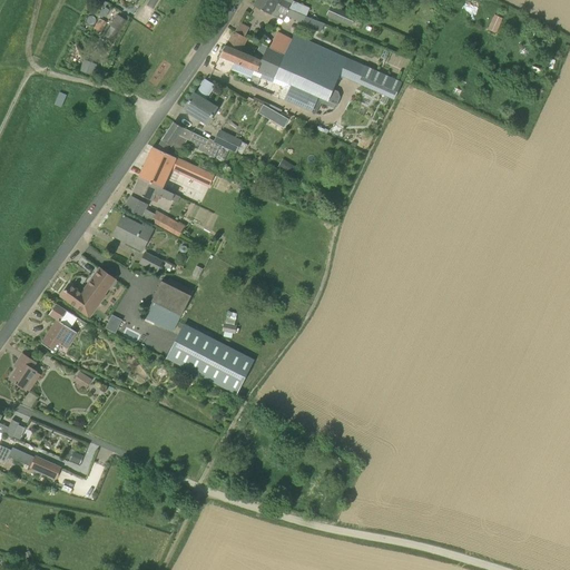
[(293,11),(272,0),(256,0),(254,6),(262,10),(271,15),(274,8),(285,13),(286,12),(291,15),(293,11)]
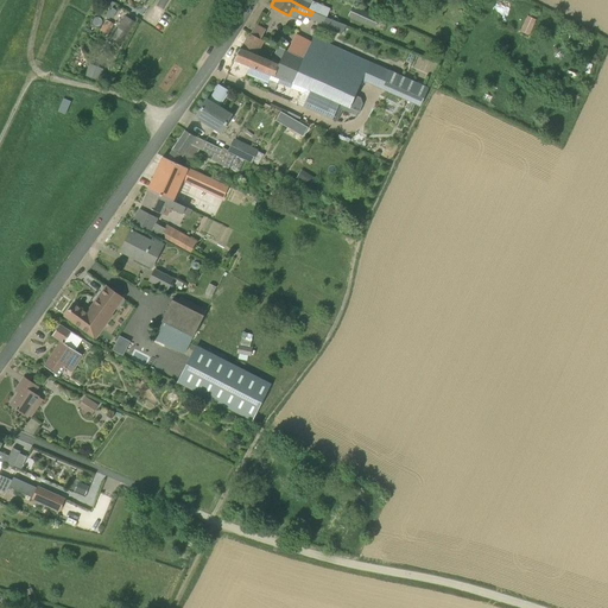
[(310,2),(304,0),(290,0),(312,12),(327,18),(330,8),(311,0),(310,2)]
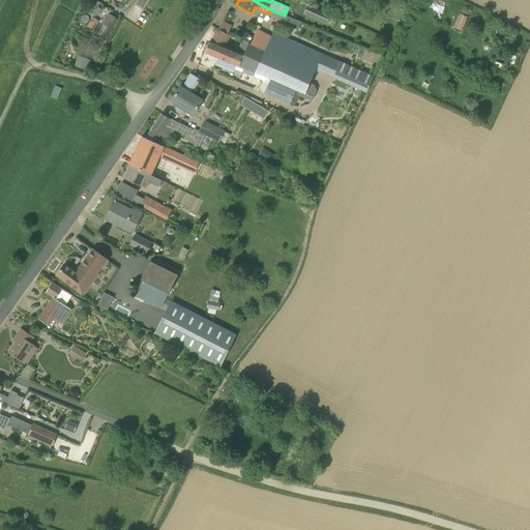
[(330,25),(333,18),(307,5),(303,13),(330,25)]
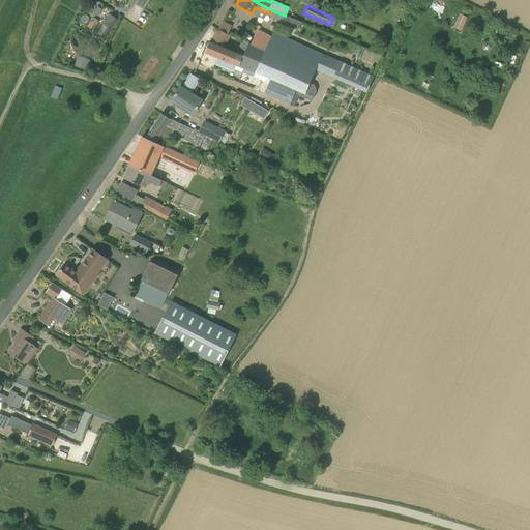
[(454,27),(463,30),(468,16),(460,12),(454,27)]
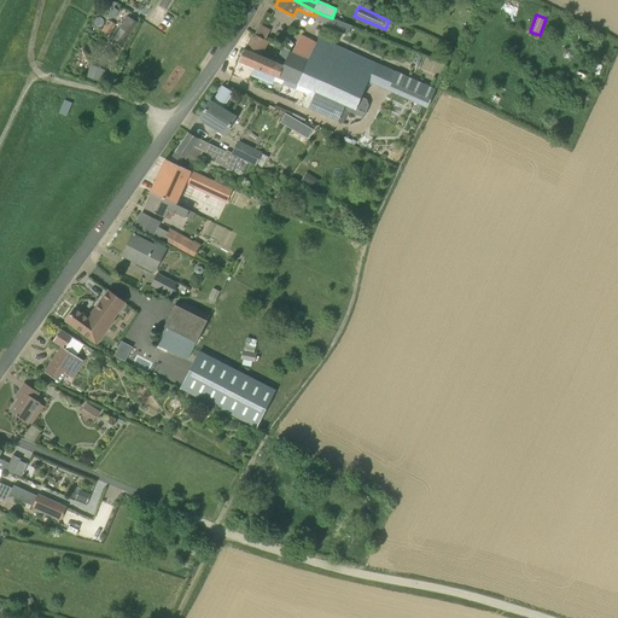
[(129,35),(129,34),(138,22),(127,16),(120,29),(129,35)]
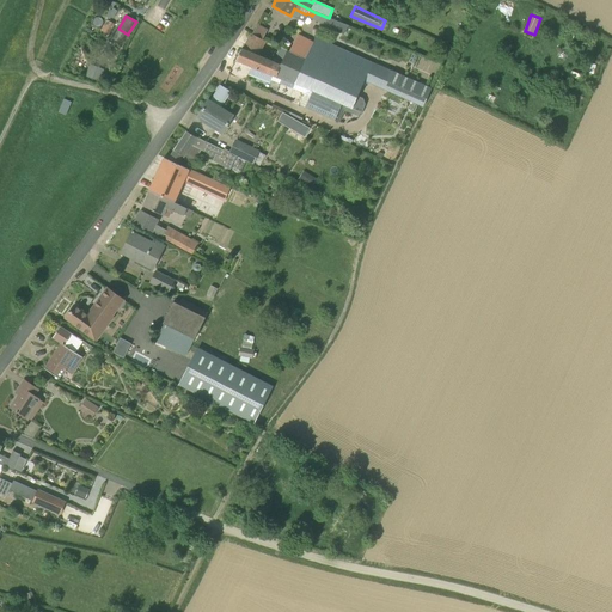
[(257,25),(252,34),(262,40),(267,30),(257,25)]
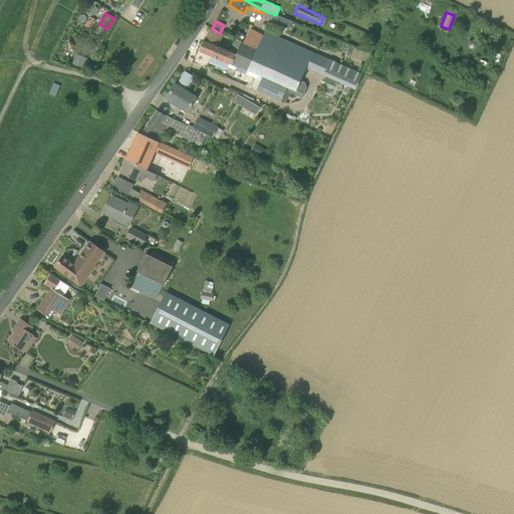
[(218,47),(223,35),(212,28),(204,41),(203,40),(198,50),(231,64),(231,65),(240,68),(247,71),(247,70),(262,76),(256,90),(281,101),(287,88),(295,91),(307,65),(346,83),(345,85),(354,90),(362,74),(265,31),(262,36),(256,49),(243,43),(241,42),(236,53),(218,47)]
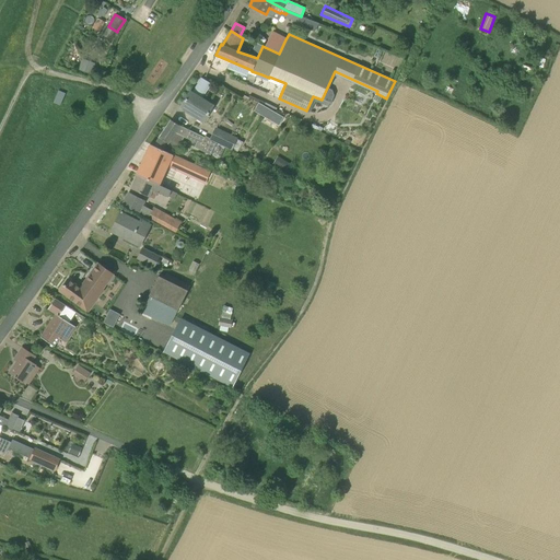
[(279,54),(286,39),(271,32),(265,47),(279,54)]
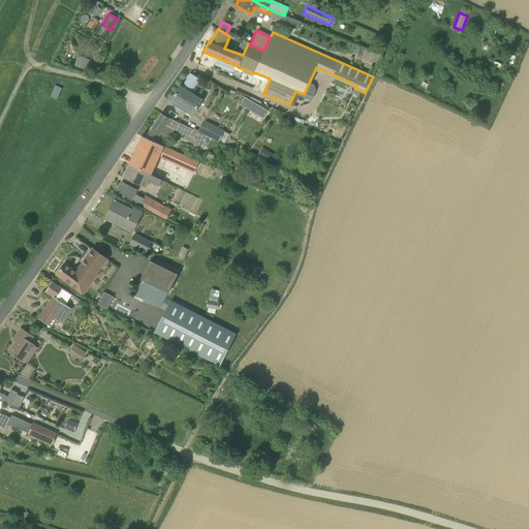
[(90,60),(78,56),(73,66),(86,70),(90,60)]
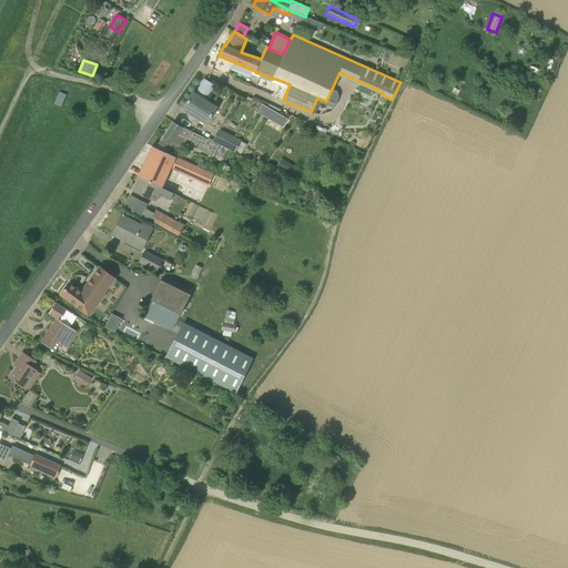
[(206,102),(214,87),(216,82),(204,77),(194,93),(193,93),(183,109),(208,123),(216,108),(206,102)]
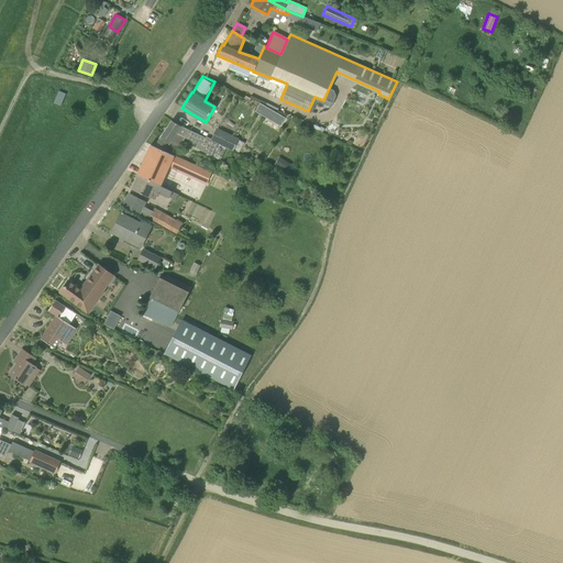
[(279,124),(284,118),(260,102),(255,109),(279,124)]
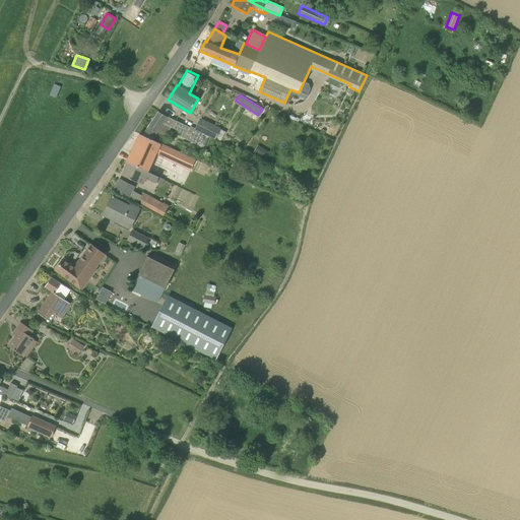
[(189,126),(168,117),(158,111),(146,129),(160,135),(163,135),(169,127),(181,132),(179,136),(194,143),(199,130),(189,126)]
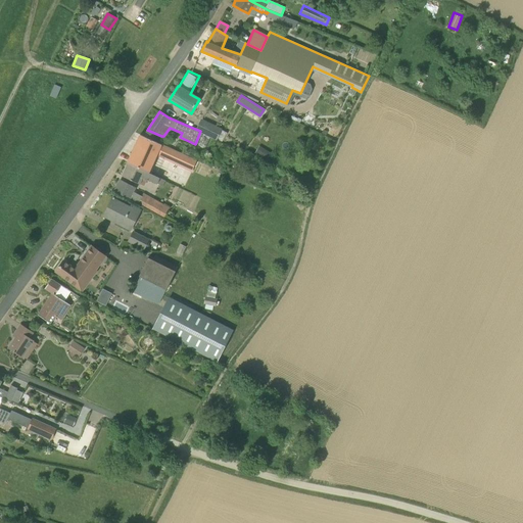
[(216,138),(221,129),(200,119),(195,128),(216,138)]
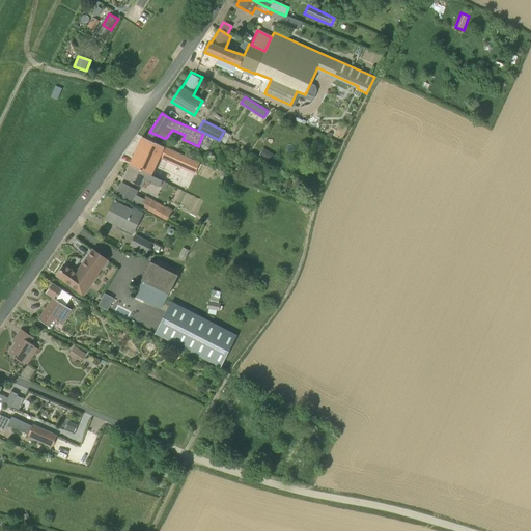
[(131,166),(148,174),(154,162),(157,156),(192,170),(196,162),(162,145),(157,143),(143,137),(136,155),(131,166)]
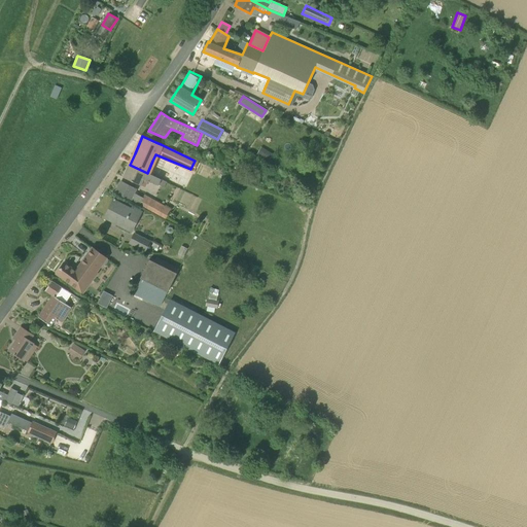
[(267,163),(273,154),(260,146),(255,155),(267,163)]
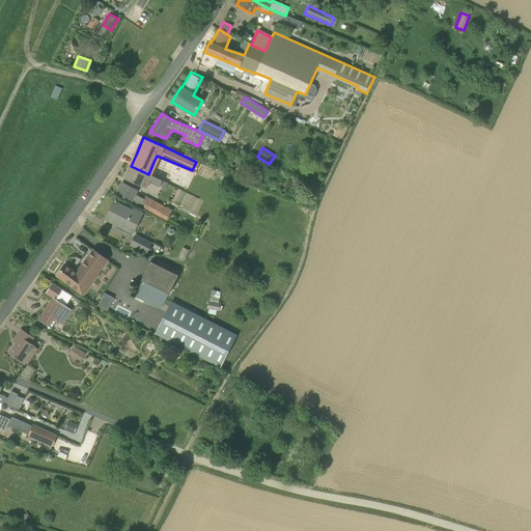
[(168,184),(148,174),(131,166),(124,178),(146,189),(149,183),(165,189),(168,184)]
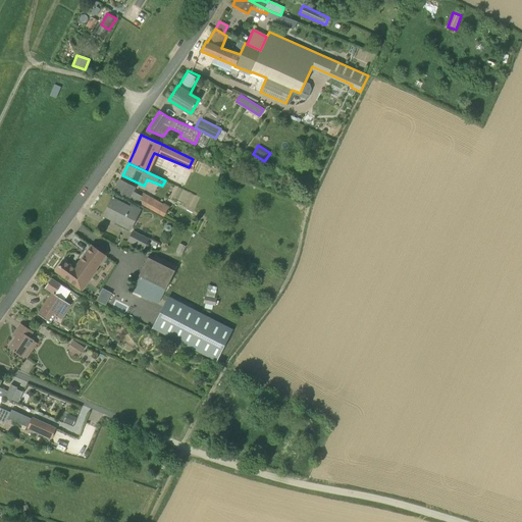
[(142,196),(134,192),(136,188),(120,180),(115,191),(138,204),(139,203),(164,216),(169,207),(143,193),(142,196)]
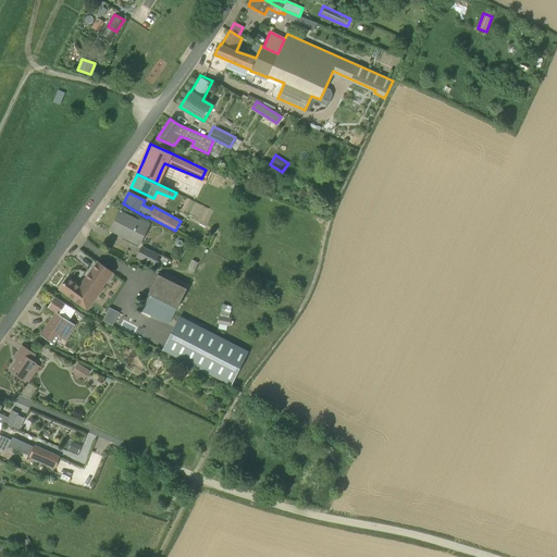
[(138,220),(121,212),(122,211),(121,210),(113,224),(120,229),(116,234),(139,246),(151,223),(140,218),(138,220)]
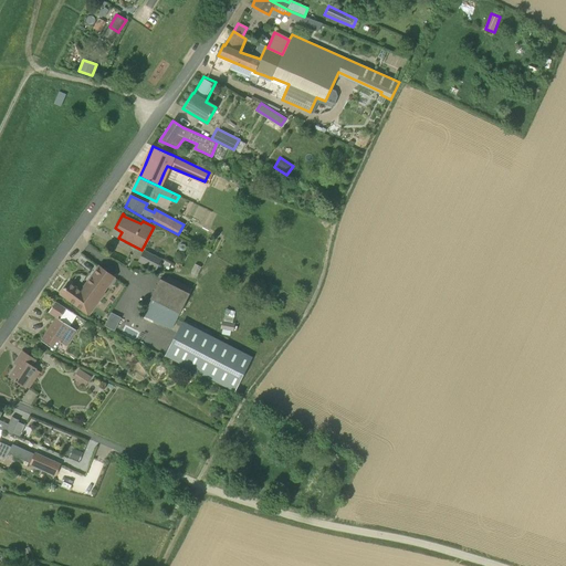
[(156,271),(161,258),(144,249),(138,262),(156,271)]
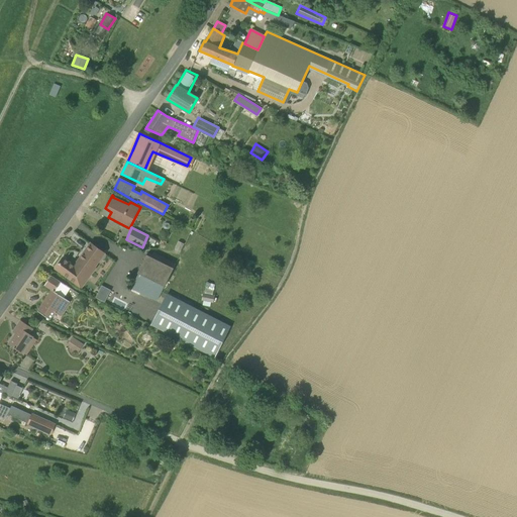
[(94,268),(104,253),(91,243),(74,267),(63,259),(56,269),(77,284),(90,265),(94,268)]
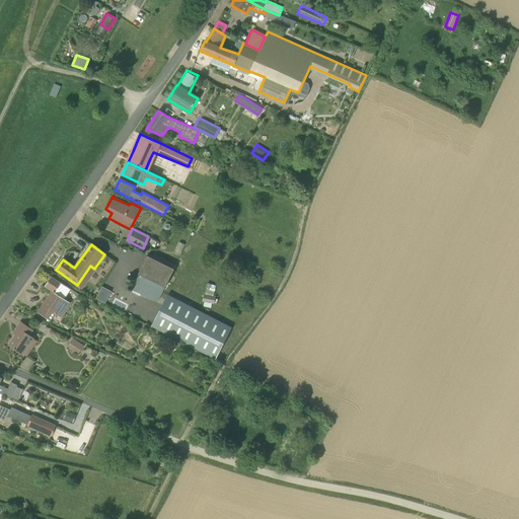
[(174,270),(176,265),(153,253),(150,258),(174,270)]
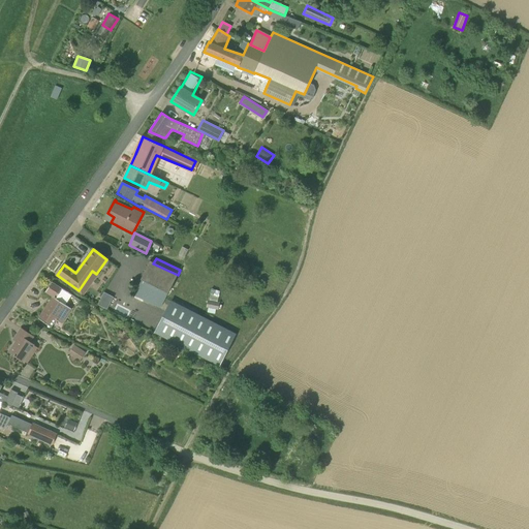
[(161,309),(178,275),(153,263),(147,260),(130,293),(161,309)]
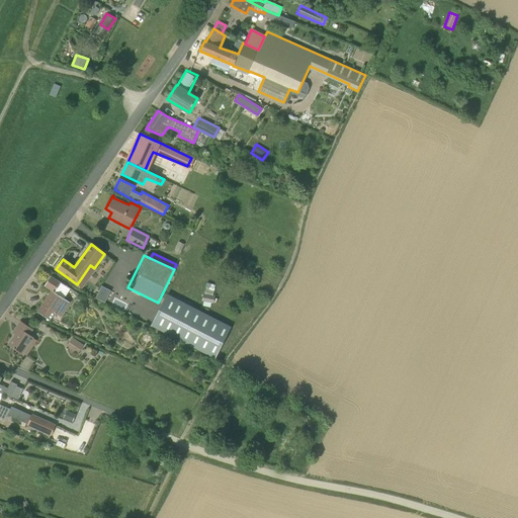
[(70,288),(51,276),(44,286),(52,291),(38,312),(51,320),(55,314),(61,317),(70,303),(64,298),(70,289),(77,293),(79,291),(72,286),(70,288)]
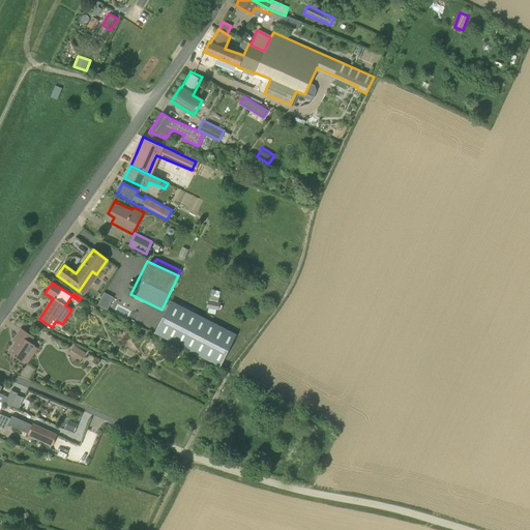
[(216,315),(219,296),(210,294),(207,313),(216,315)]
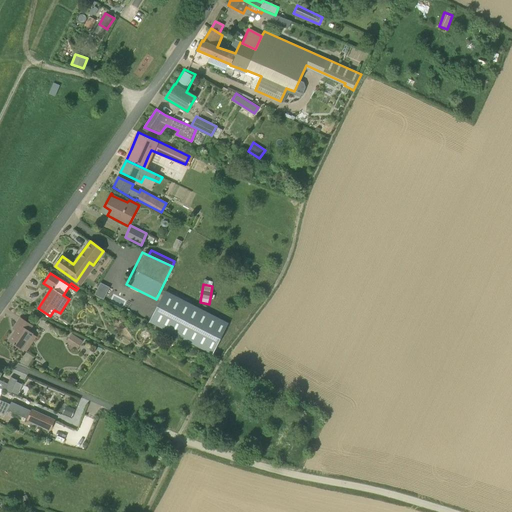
[(213,354),(228,324),(163,291),(148,321),(213,354)]
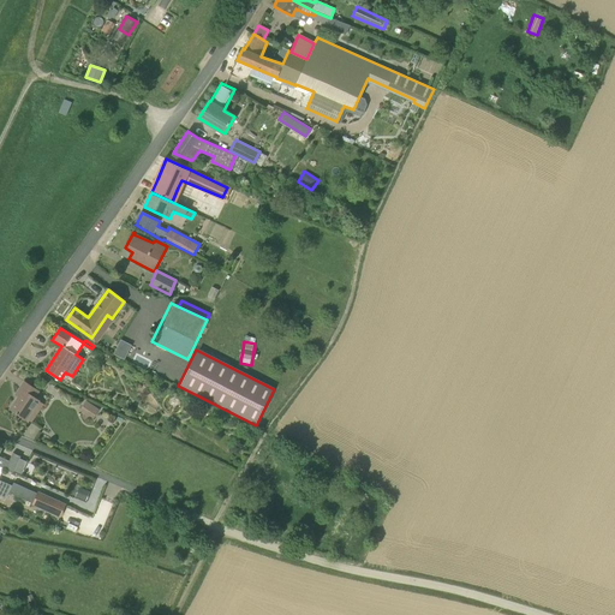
[(27,419),(40,400),(35,398),(39,392),(24,382),(16,395),(18,396),(10,410),(18,415),(27,419)]
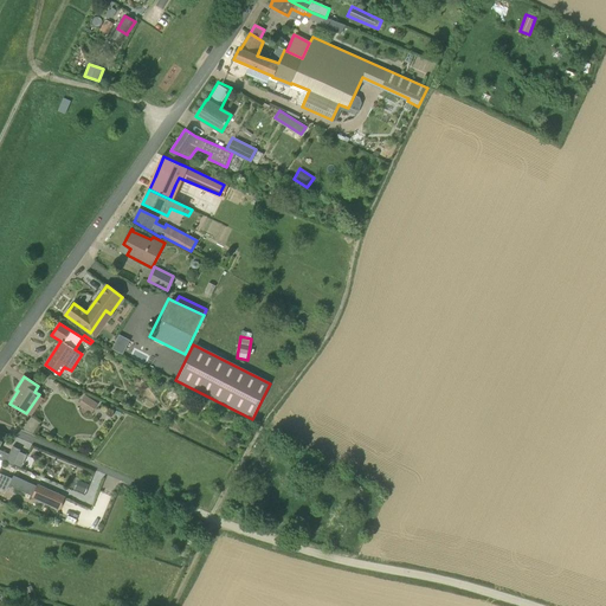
[(91,413),(97,405),(84,395),(78,404),(91,413)]
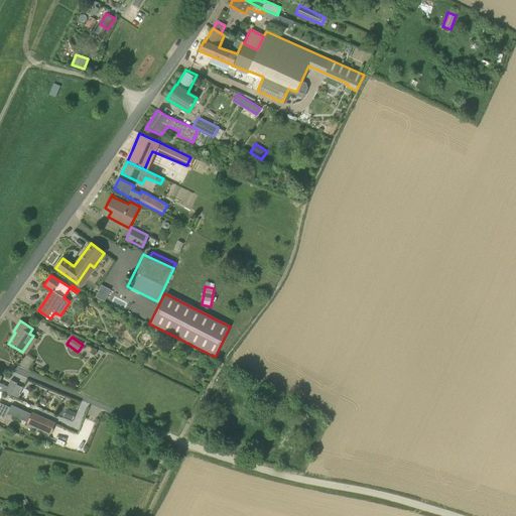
[(8,386),(0,383),(0,378),(1,376),(0,375),(0,391),(3,393),(11,396),(17,383),(11,380),(8,386)]
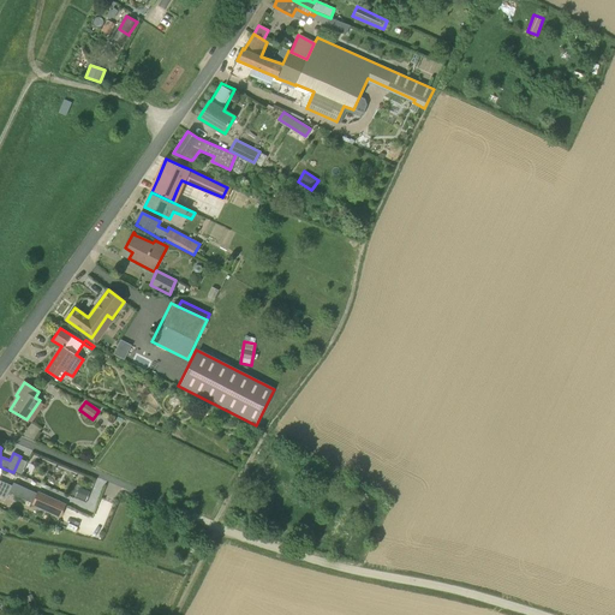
[(0,496),(6,500),(10,493),(33,503),(37,493),(15,482),(12,487),(0,481),(0,496)]
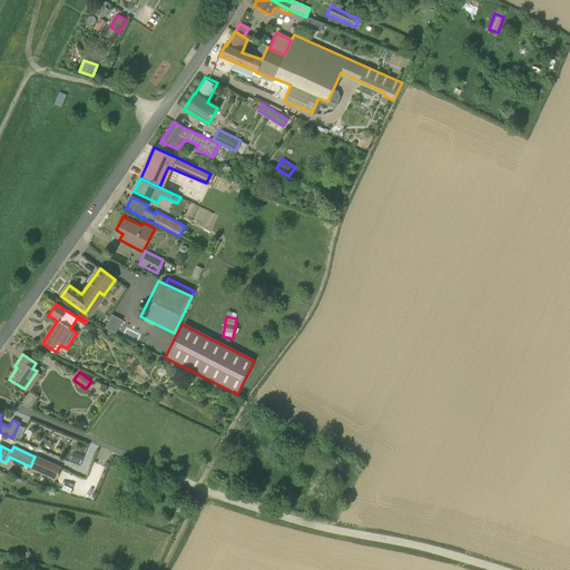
[(79,464),(84,455),(75,452),(71,461),(79,464)]
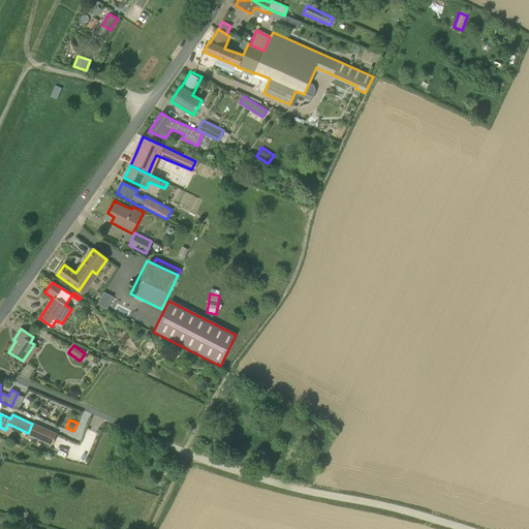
[(54,444),(58,435),(32,424),(28,433),(54,444)]
